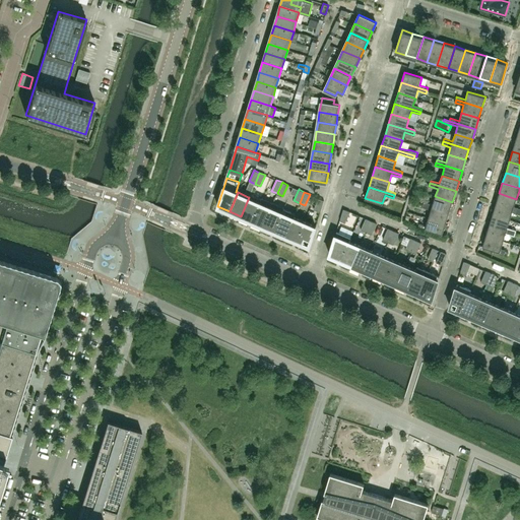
[(519,208),(514,206),(516,199),(499,193),(496,204),(519,211),(519,208)]
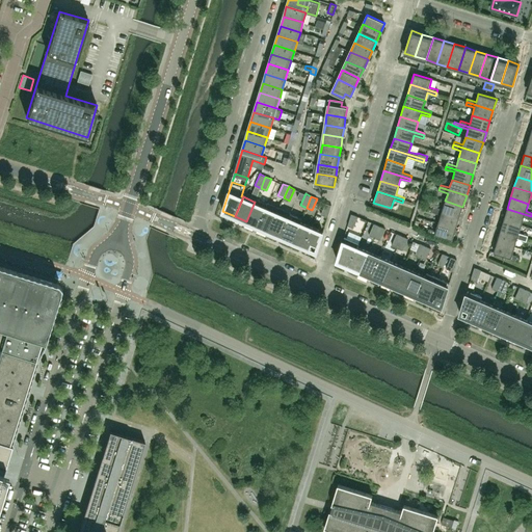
[(266,207),(268,204),(256,198),(254,202),(255,202),(246,221),(258,227),(266,207)]
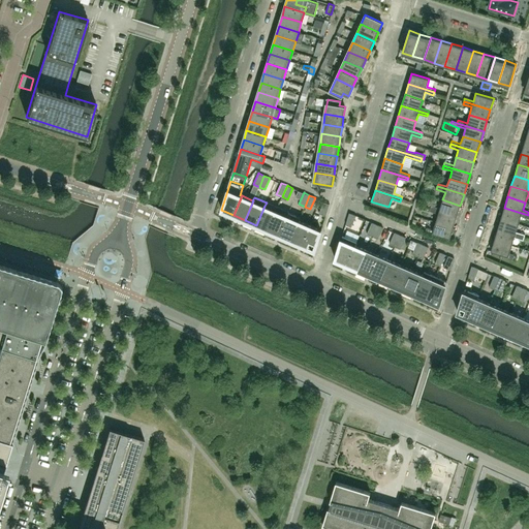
[(457,216),(460,206),(442,199),(440,208),(431,205),(430,208),(457,216)]
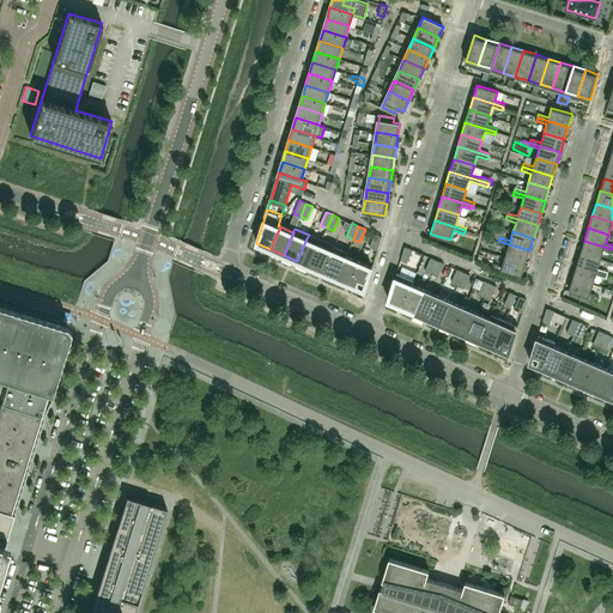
[(310,266),(321,240),(309,234),(309,235),(307,238),(297,261),(310,266)]
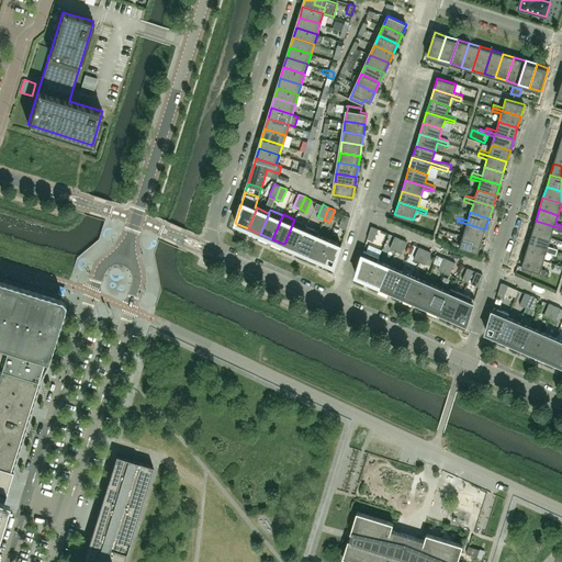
[(346,229),(350,216),(344,214),(339,226),(346,229)]
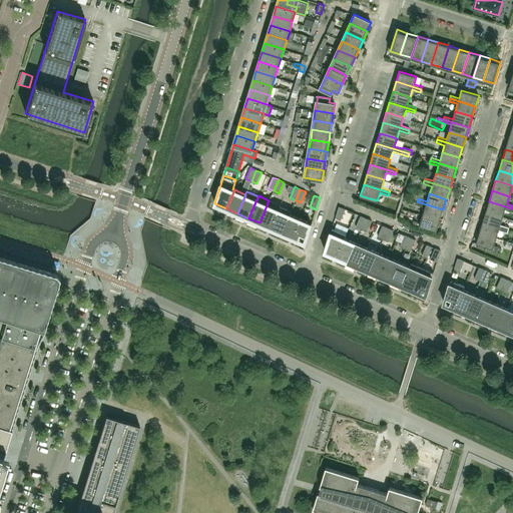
[(274,202),(269,200),(260,222),(271,227),(279,209),(278,208),(280,205),(274,202)]
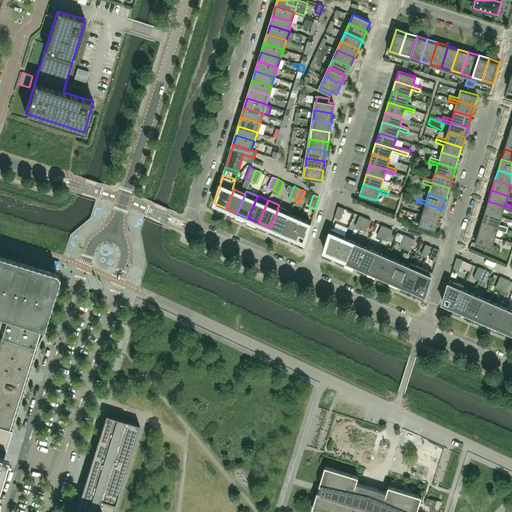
[(439,219),(442,209),(416,201),(416,204),(424,206),(422,214),(439,219)]
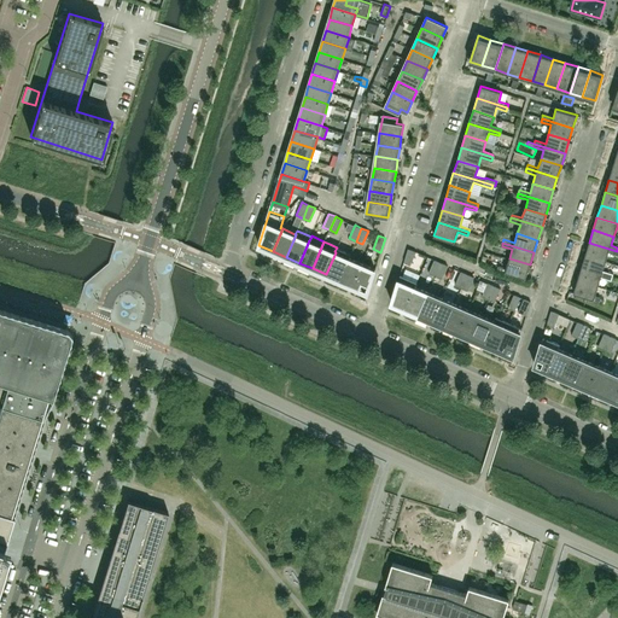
[(606,261),(608,252),(617,255),(617,251),(589,243),(586,255),(606,261)]
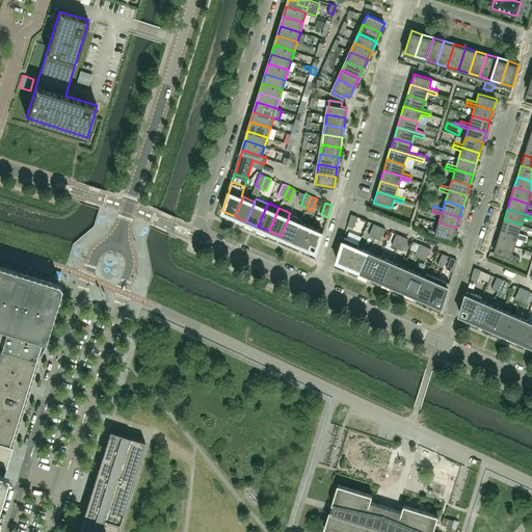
[(292,241),(300,221),(300,222),(302,218),(290,213),(288,216),(289,217),(281,236),(292,241)]
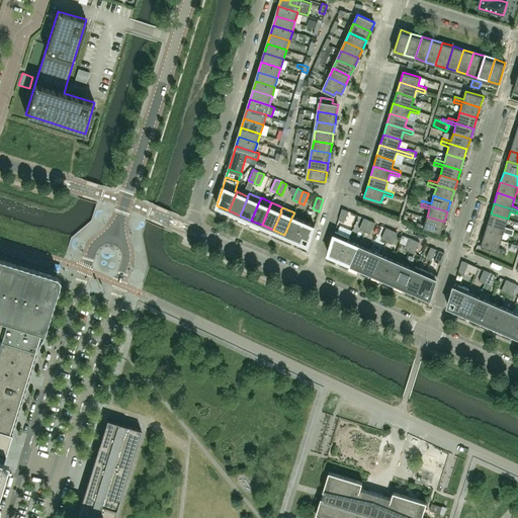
[(344,222),(349,210),(342,208),(338,220),(344,222)]
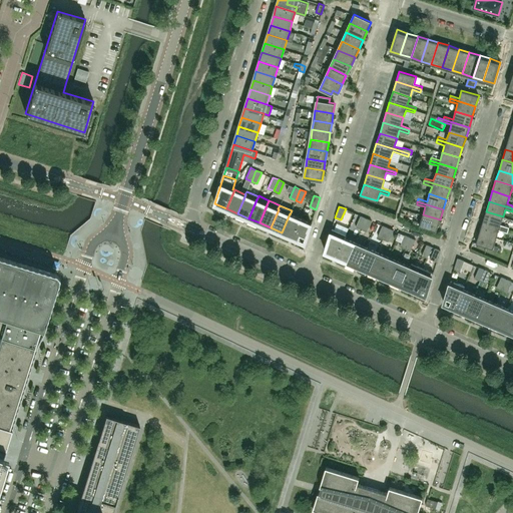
[(500,224),(503,216),(486,211),(483,221),(508,229),(509,227),(500,224)]
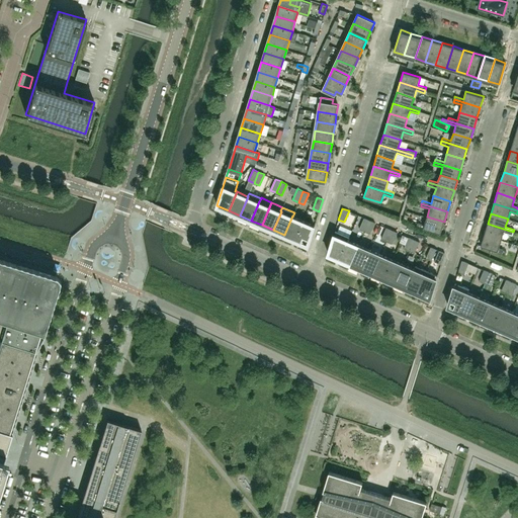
[(304,221),(292,217),(292,216),(284,235),(295,240),(304,221)]
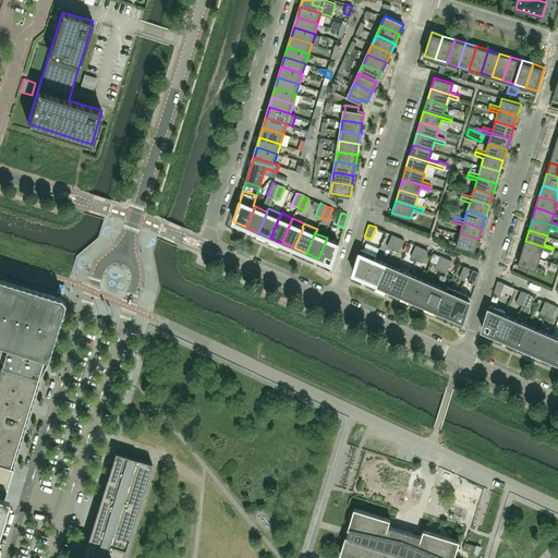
[(475,251),(478,239),(460,233),(457,242),(450,240),(449,243),(457,245),(475,251)]
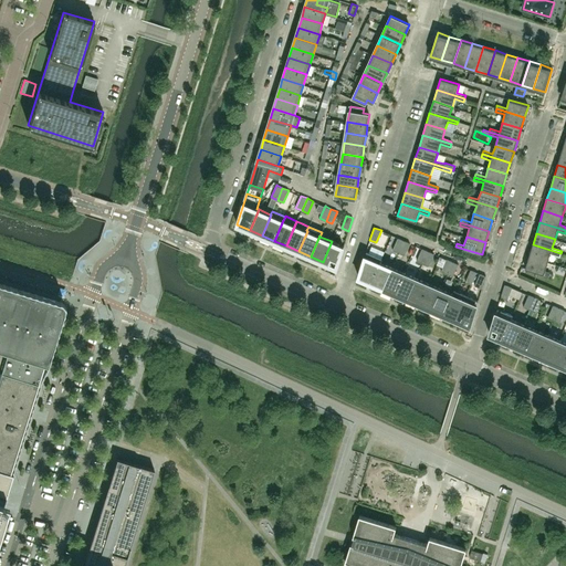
[(392,250),(398,252),(404,240),(398,238),(392,250)]
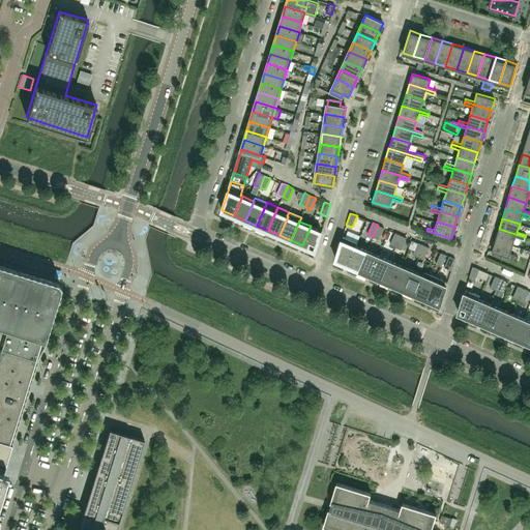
[(383,228),(378,225),(373,236),(379,239),(383,228)]
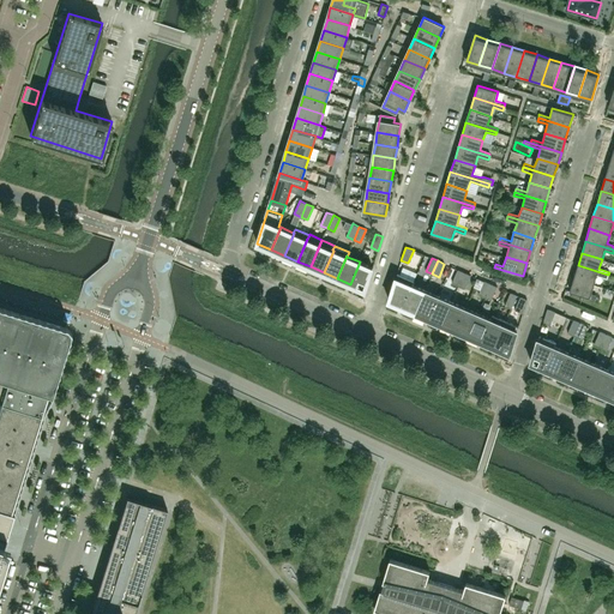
[(366,290),(373,268),(360,262),(350,284),(366,290)]
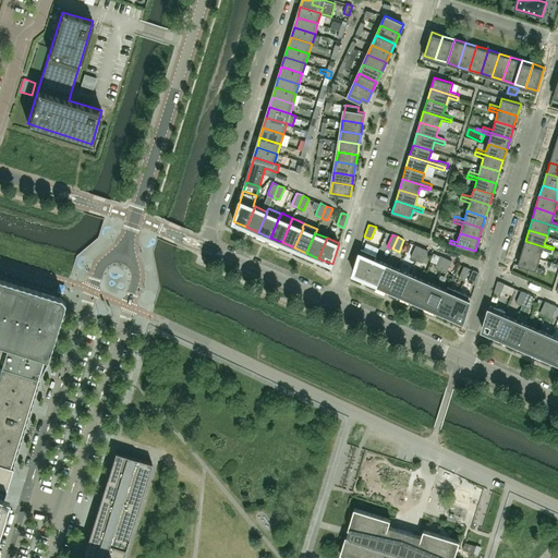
[(540,258),(543,250),(552,253),(553,250),(525,241),(521,253),(540,258)]
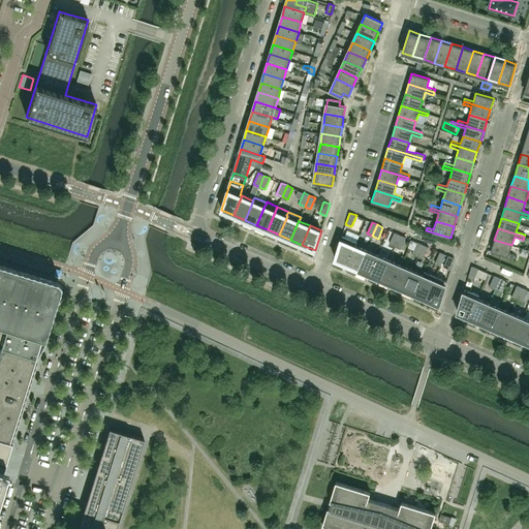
[(390,244),(395,246),(400,235),(395,232),(390,244)]
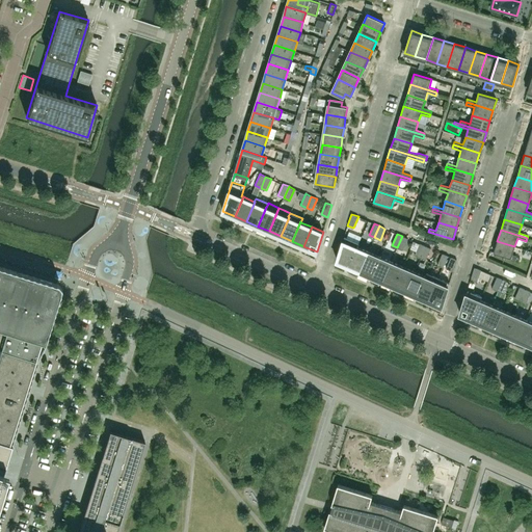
[(407,238),(402,236),(397,247),(403,249),(407,238)]
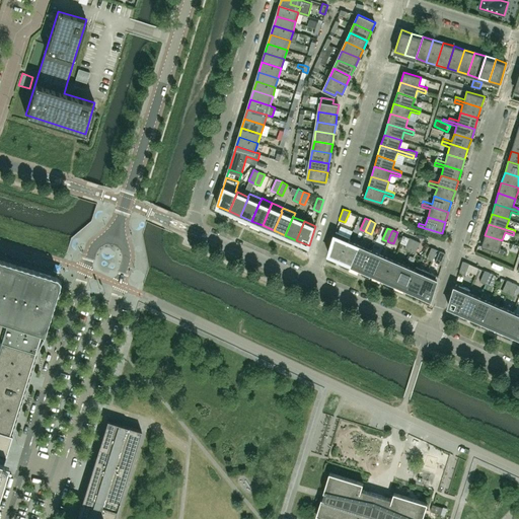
[(340,260),(349,240),(350,237),(336,231),(328,254),(340,260)]
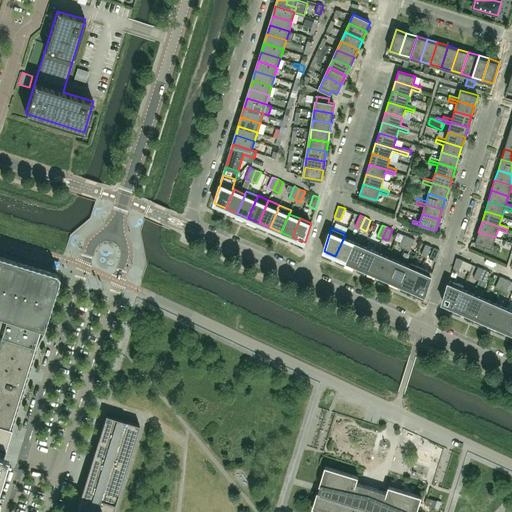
[(493,245),(495,237),(478,232),(475,242),(492,248),(491,250),(496,251),(497,246),(493,245)]
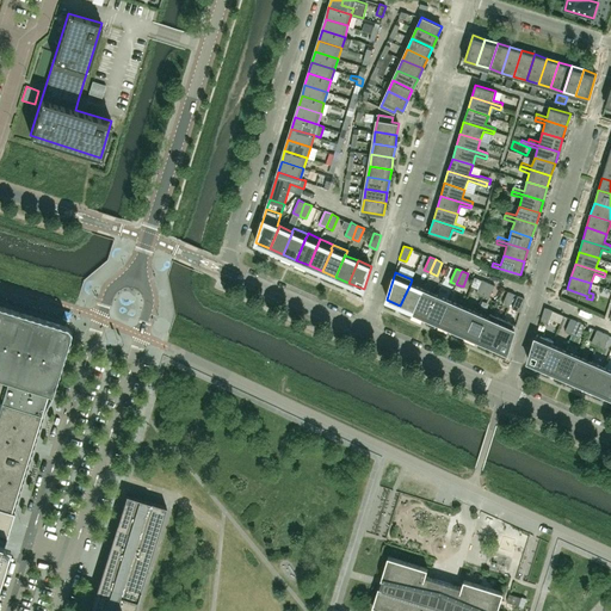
[(476,292),(482,295),(488,282),(482,279),(476,292)]
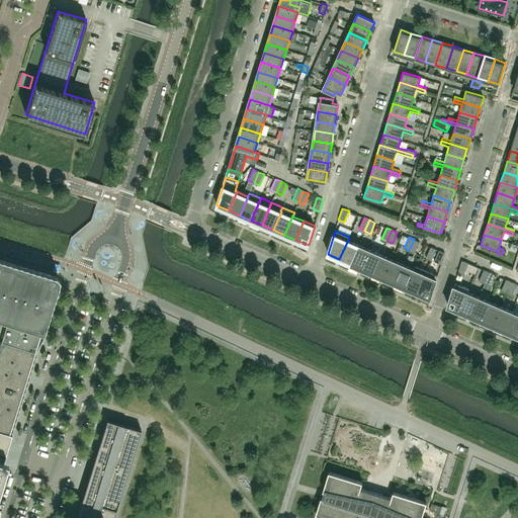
[(419,242),(414,239),(409,250),(415,253),(419,242)]
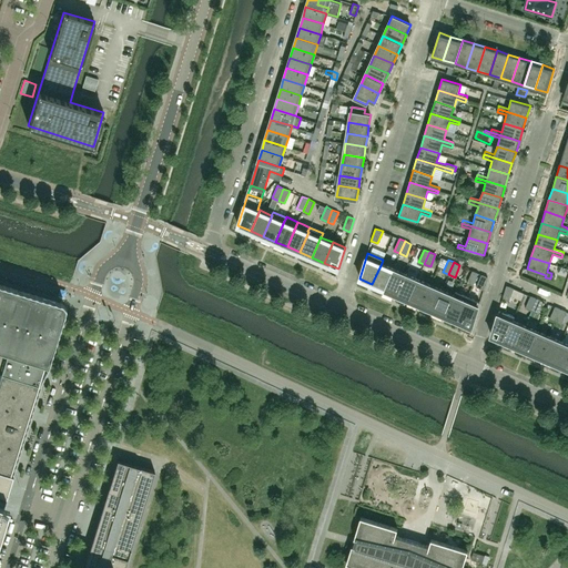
[(384,288),(393,269),(382,263),(372,284),(384,288)]
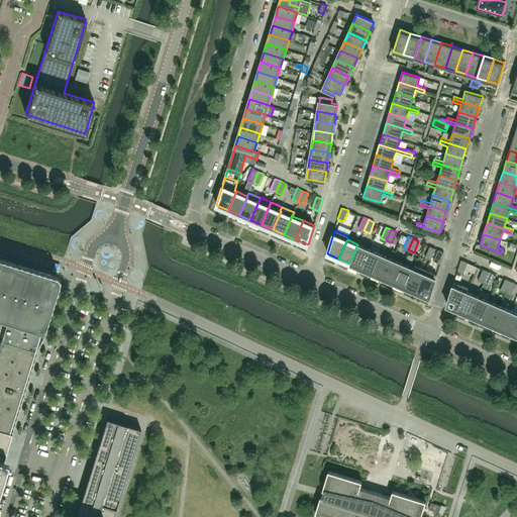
[(360,268),(369,249),(357,244),(349,263),(360,268)]
